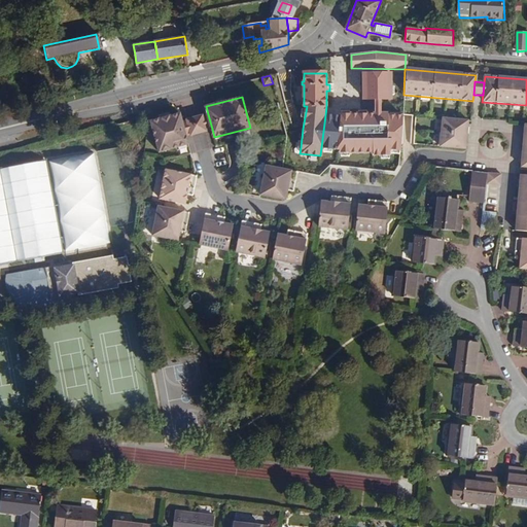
[(183,120),(181,113),(151,120),(160,151),(189,144),(186,135),(183,120)]
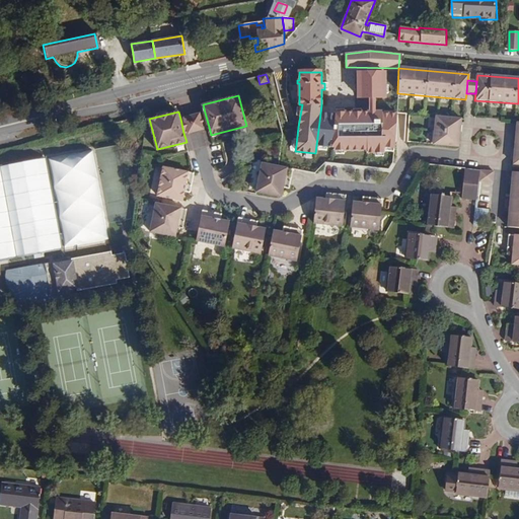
[(184,119),(180,119),(183,133),(189,132),(190,133),(204,129),(203,128),(209,127),(205,113),(200,115),(199,113),(184,117),(184,119)]
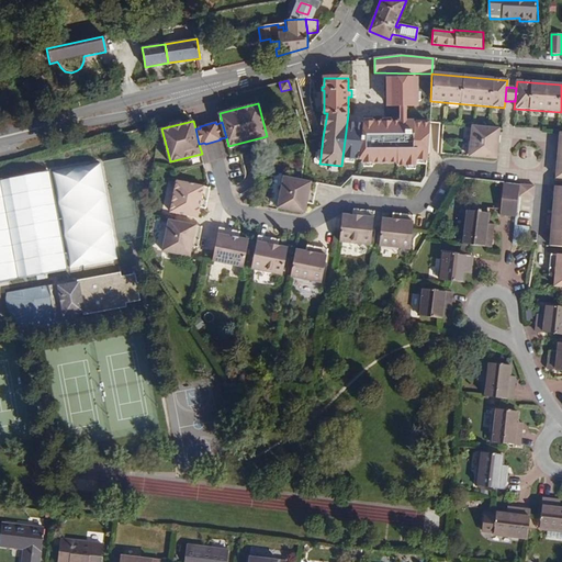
[(497,159),(499,130),(471,126),(469,156),(497,159)]
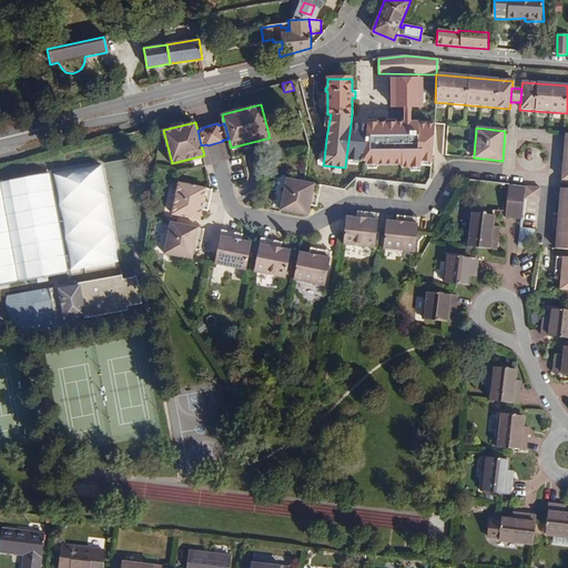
[(551,140),(551,132),(520,130),(519,138),(551,140)]
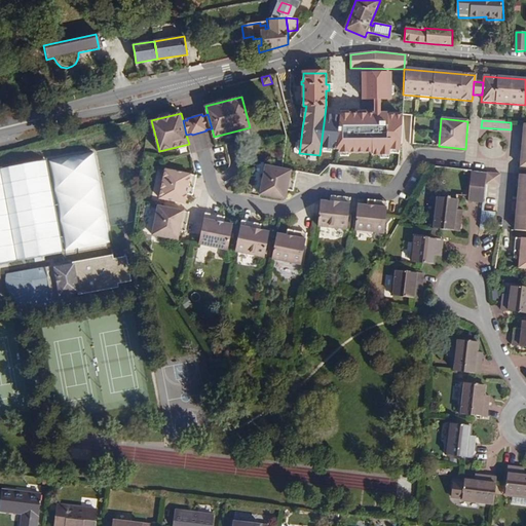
[(400,144),(328,137),(327,155),(399,163),(400,144)]
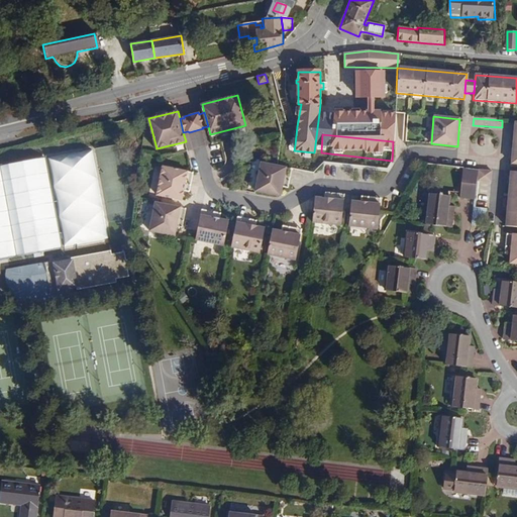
[(0,257),(108,238),(92,149),(0,166),(0,257)]
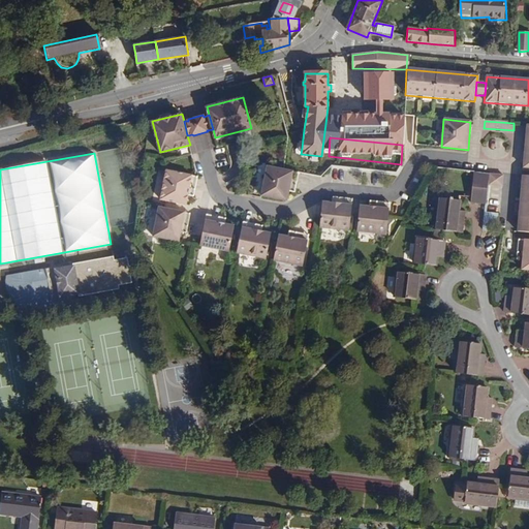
[(292,191),(296,172),(283,169),(266,165),(260,194),(260,195),(286,200),(286,199),(288,190),(292,191)]
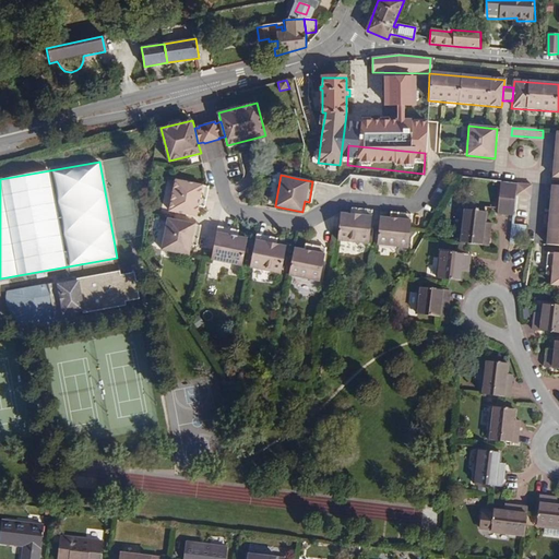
[(204,186),(174,180),(168,210),(195,215),(197,204),(200,205),(204,186)]
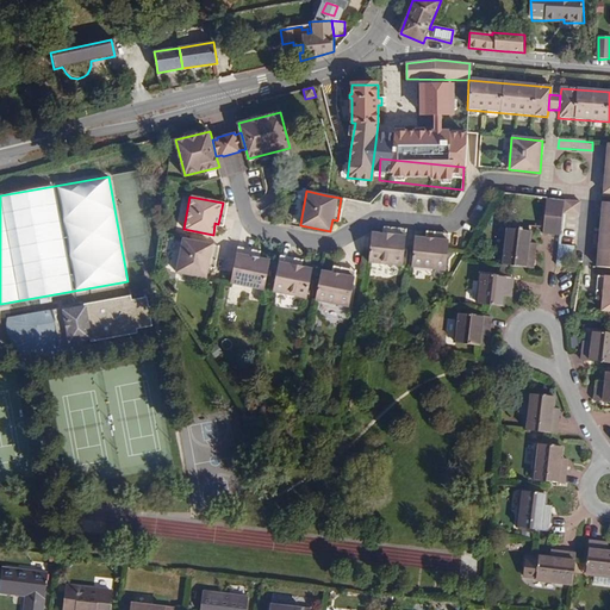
[(561,231),(564,215),(566,199),(548,198),(543,234),(560,235),(561,231)]
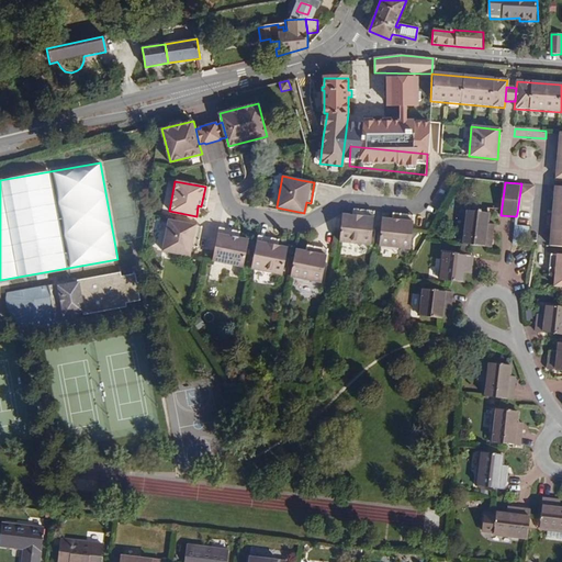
[(561,187),(555,187),(550,246),(561,246),(561,187)]
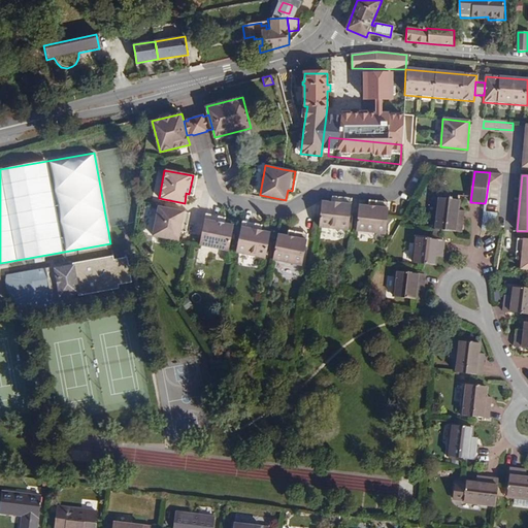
[(458,200),(438,198),(436,218),(434,218),(433,229),(461,232),(463,218),(456,217),(457,210),(458,200)]
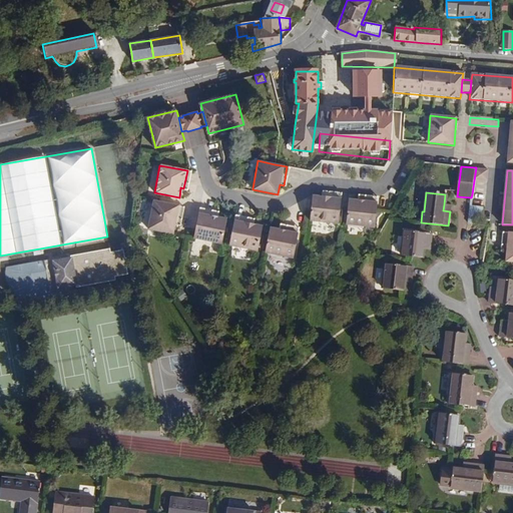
[(338,223),(341,195),(322,193),(322,197),(313,196),(310,220),(314,221),(338,223)]
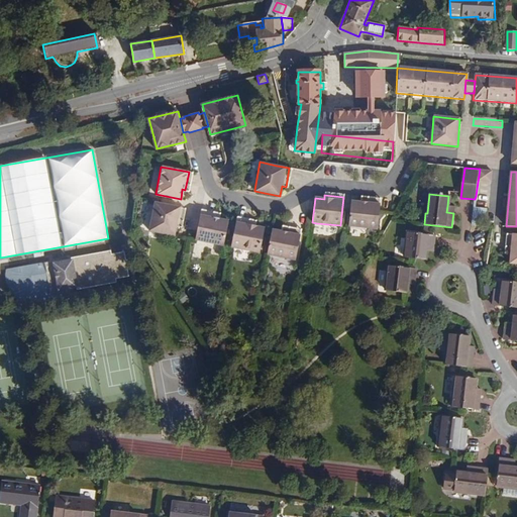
[(359,202),(351,201),(348,226),(377,229),(380,201),(359,199),(359,202)]
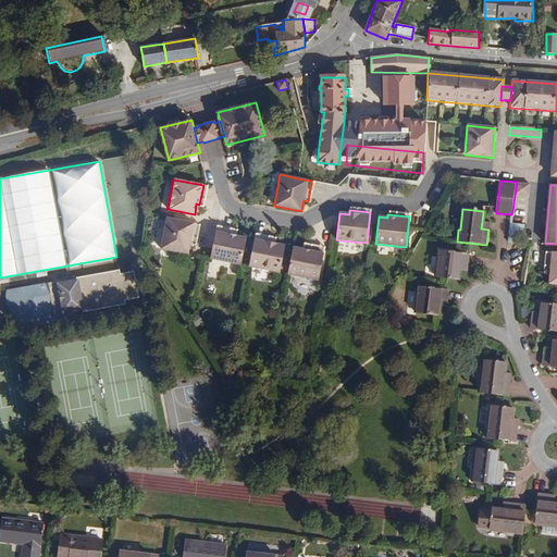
[(193,243),(196,224),(165,218),(160,248),(187,254),(189,242),(193,243)]
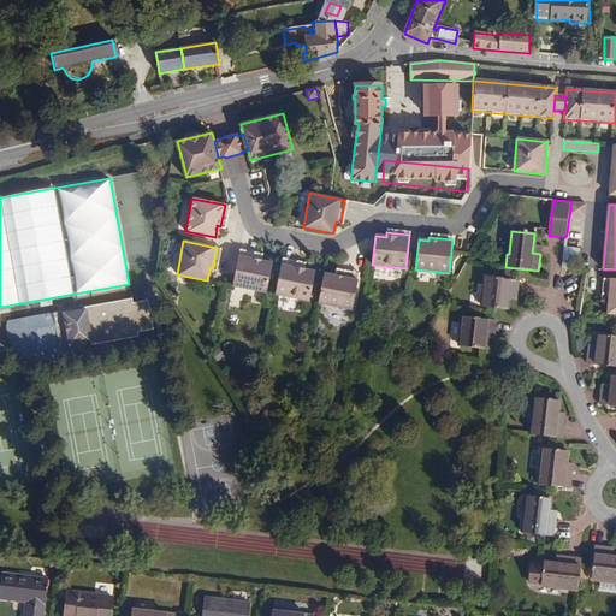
[(580,250),(564,248),(562,267),(570,268),(580,250)]
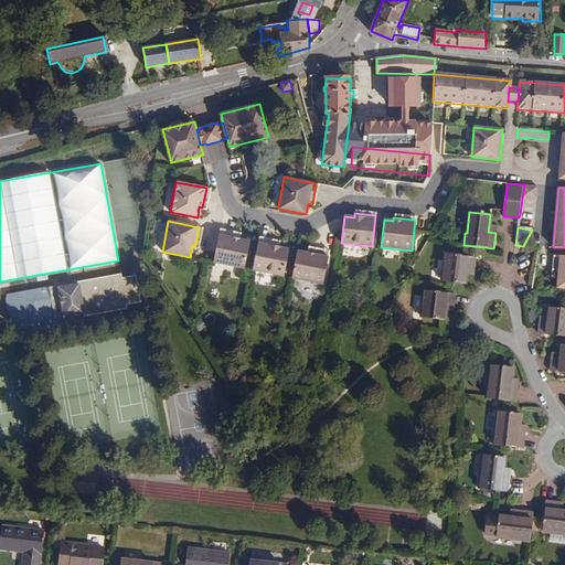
[(214,262),(244,267),(249,240),(237,237),(238,234),(220,230),(214,262)]
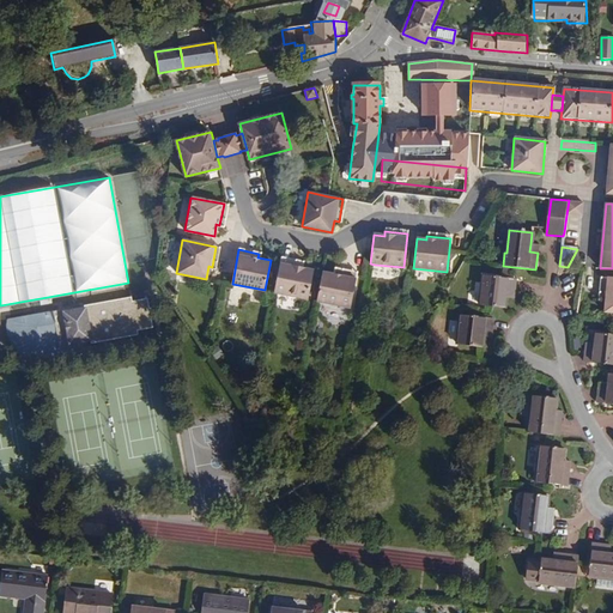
[(302,263),(281,259),(274,293),(307,298),(313,269),(301,267),(302,263)]
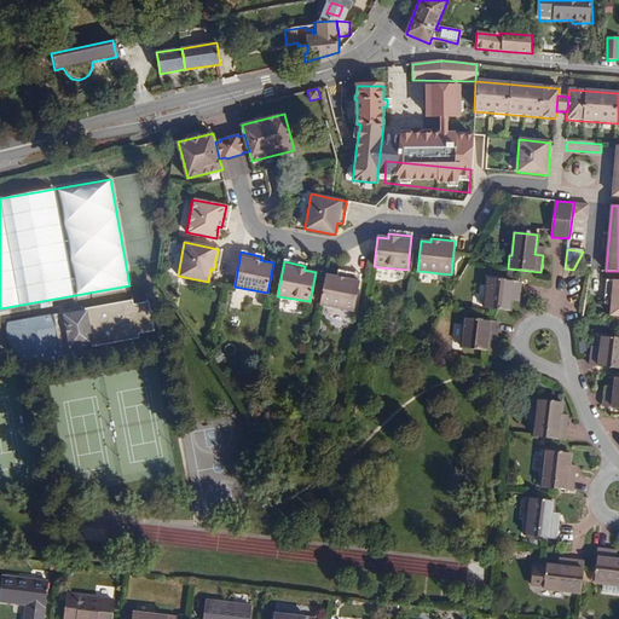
[(336,277),(327,275),(320,305),(353,310),(359,277),(337,272),(336,277)]
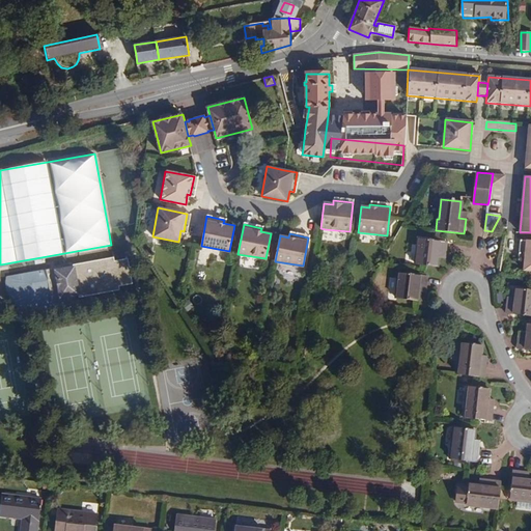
[(447,242),(419,239),(416,264),(437,268),(438,257),(439,253),(445,253),(447,242)]
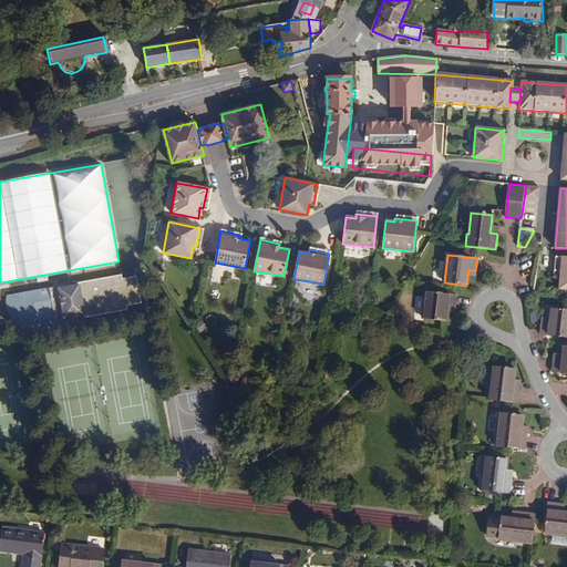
[(566,258),(557,257),(555,278),(559,279),(559,289),(566,290),(566,258)]
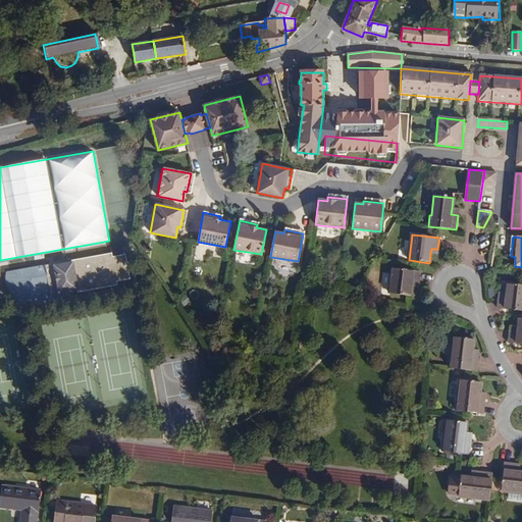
[(112,257),(112,253),(71,261),(72,263),(62,265),(62,262),(45,265),(8,272),(10,282),(11,283),(11,285),(12,286),(12,289),(13,290),(14,291),(15,292),(16,293),(17,295),(18,296),(19,296),(20,297),(22,298),(23,299),(24,299),(27,299),(28,300),(30,300),(31,300),(33,300),(34,300),(36,300),(37,300),(67,295),(67,291),(76,289),(77,293),(117,285),(117,281),(129,279),(125,254),(112,257)]
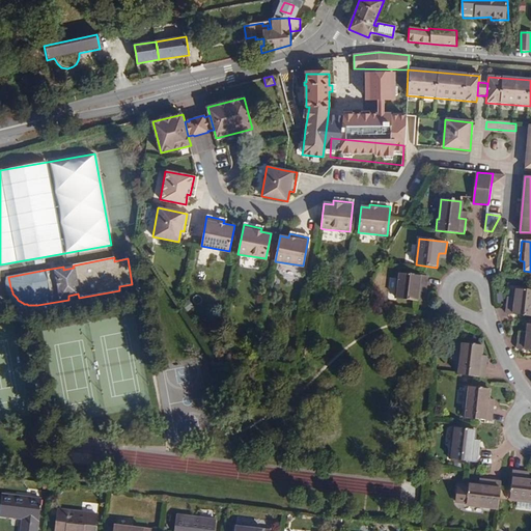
[(427,276),(399,273),(396,299),(418,301),(419,291),(419,287),(426,288),(427,276)]
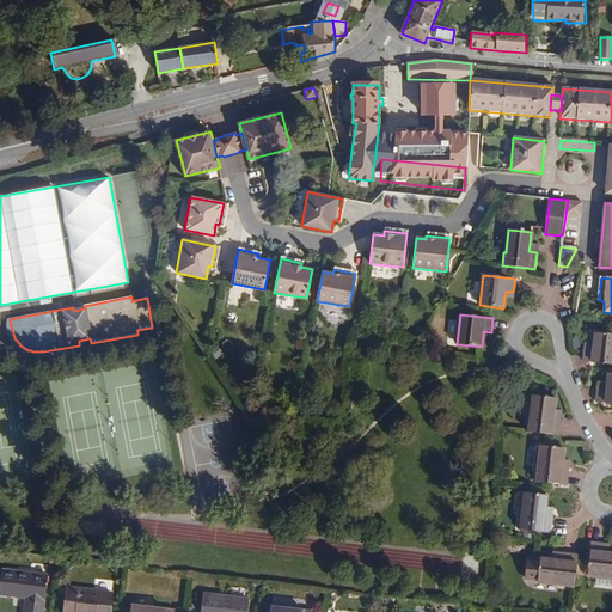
[(611,334),(594,332),(593,344),(593,349),(585,348),(583,361),(611,365),(611,334)]
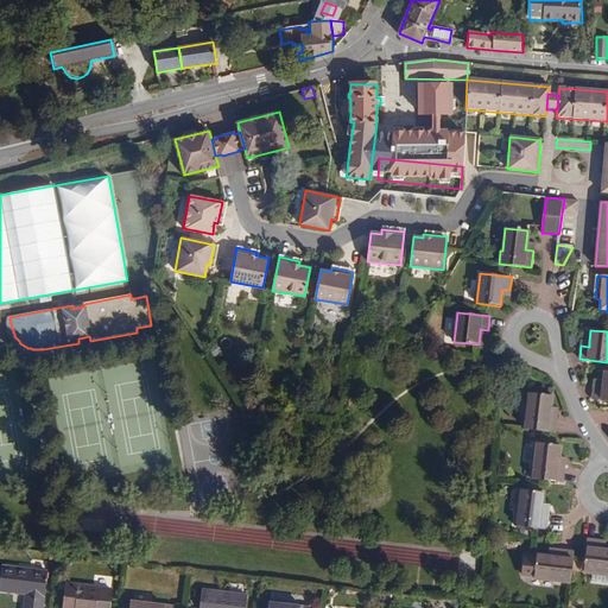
[(607,400),(607,371),(605,371),(603,382),(602,386),(595,386),(593,399),(607,400)]
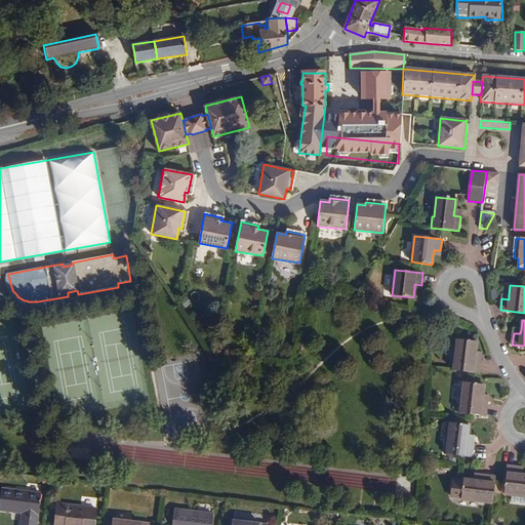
[(477,341),(456,338),(455,350),(455,358),(453,358),(451,370),(480,373),(481,359),(475,358),(475,352),(477,341)]
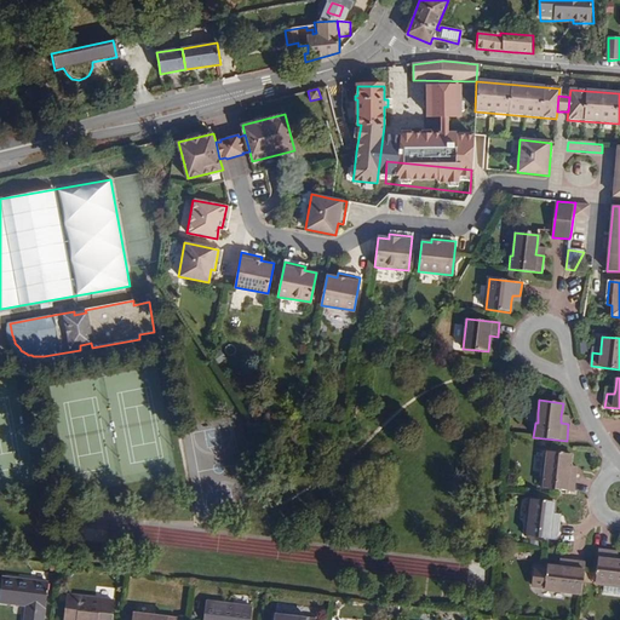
[(570,453),(547,451),(545,472),(543,472),(540,488),(574,492),(575,474),(568,472),(569,466),(570,453)]
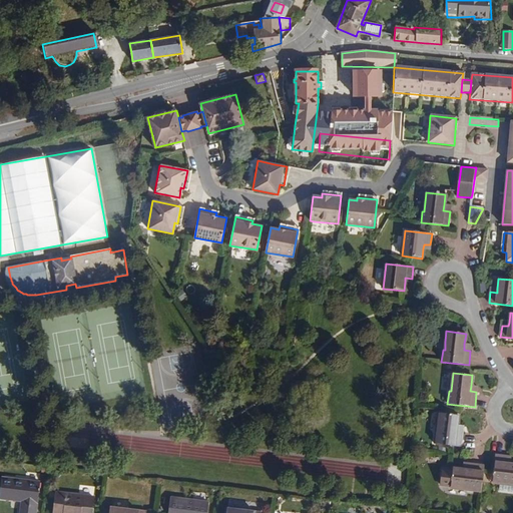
[(459,415),(440,413),(438,431),(436,431),(435,443),(461,446),(463,432),(457,431),(457,425),(459,415)]
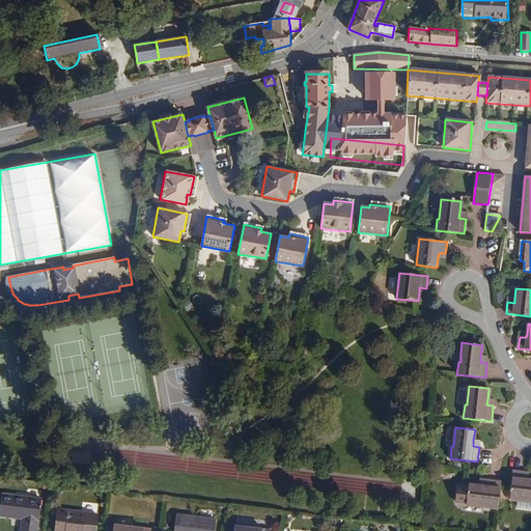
[(525,473),(512,472),(511,483),(509,499),(518,499),(516,508),(530,509),(530,480),(528,480),(524,479),(525,473)]
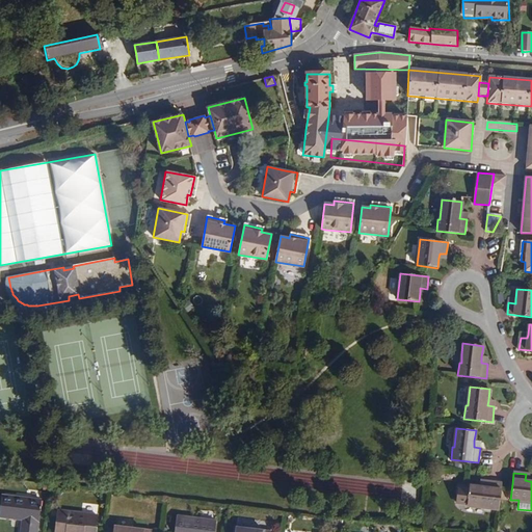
[(502,482),(487,481),(486,487),(480,486),(470,485),(469,488),(458,487),(456,502),(468,504),(467,505),(485,507),(485,509),(499,510),(502,482)]
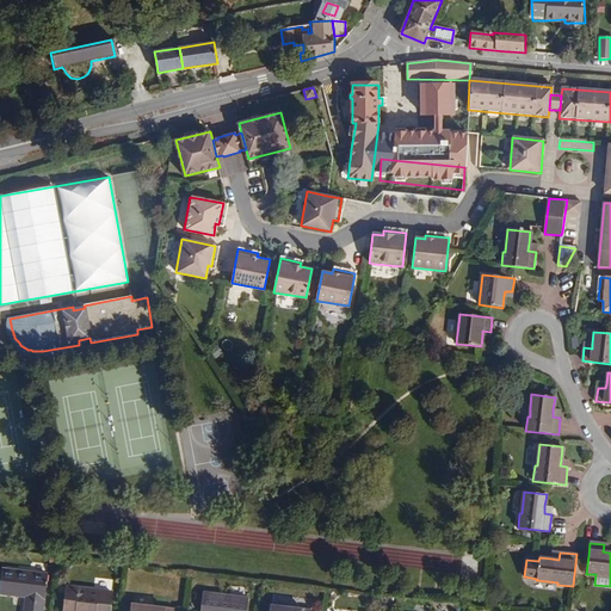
[(42,610),(48,574),(5,569),(1,593),(26,597),(24,610),(42,610)]
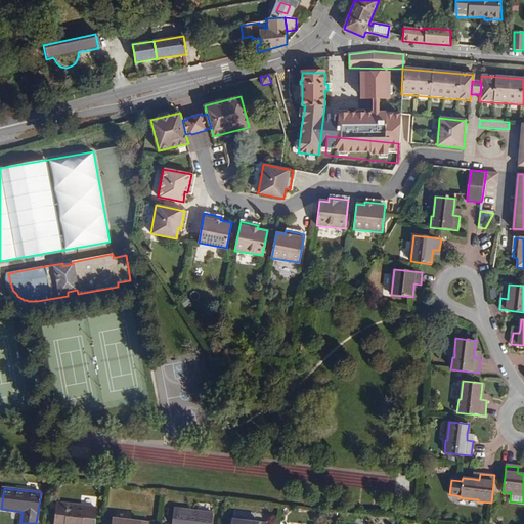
[(93,523),(95,508),(57,503),(54,523),(93,523)]
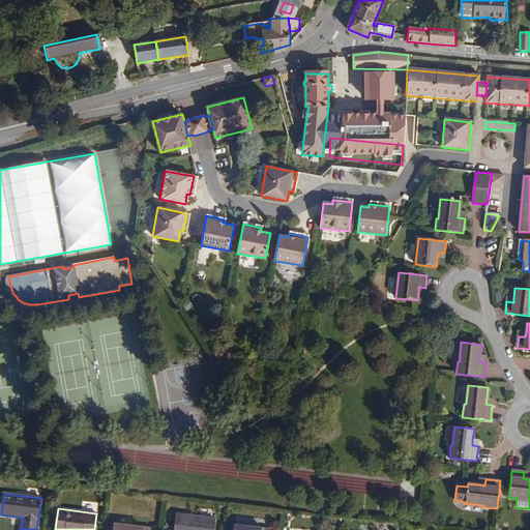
[(212,529),(213,520),(176,514),(174,529),(212,529)]
